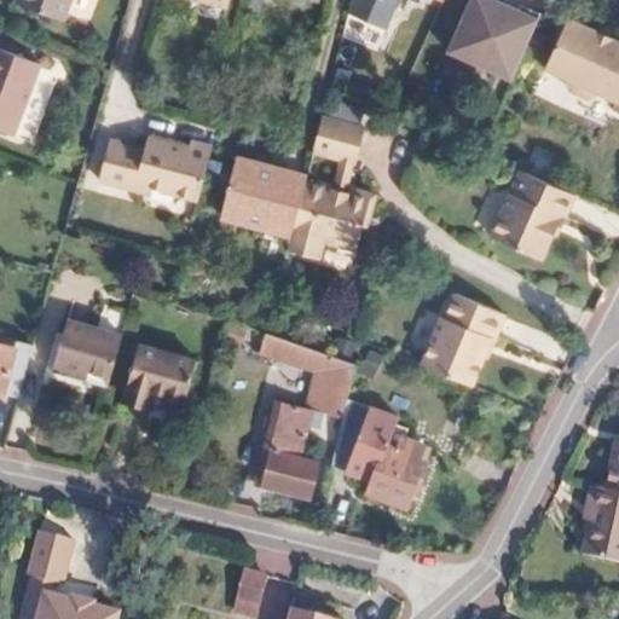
[(22,0),(21,5),(67,23),(75,0),(22,0)]
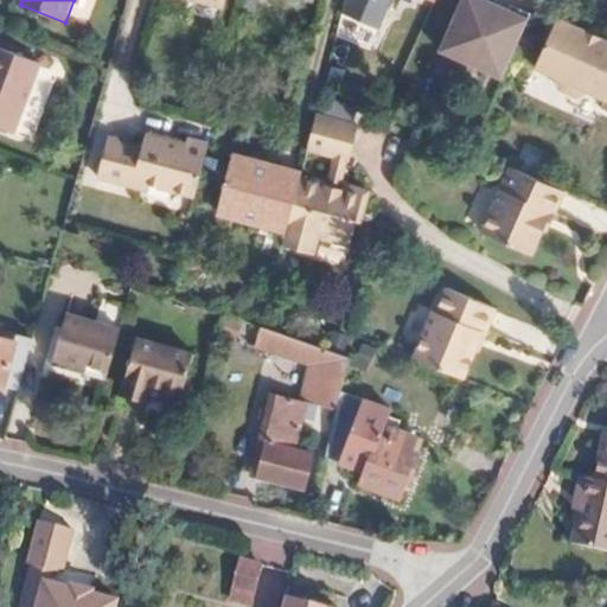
[(344,0),(342,12),(356,19),(364,0),(415,0),(451,17),(458,0),(344,0)]
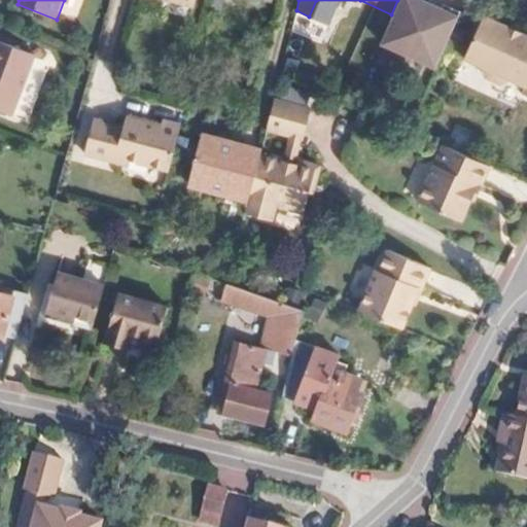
[(462,18),(422,0),(402,0),(383,44),(438,69),(462,18)]
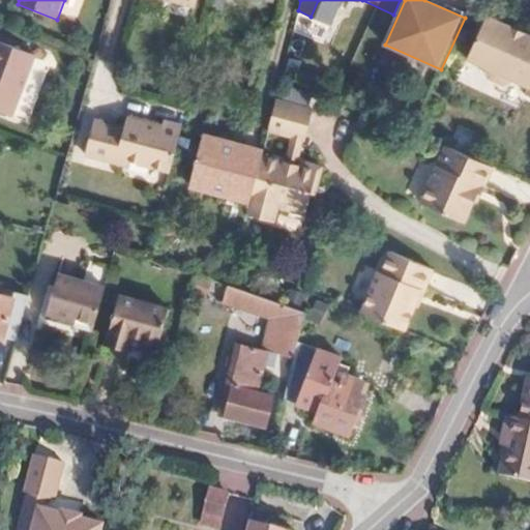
[(529,98),(529,38),(483,18),(465,60),(486,70),(483,74),(487,80),(500,86),(506,84),(507,80),(527,88),(523,96),(529,98)]
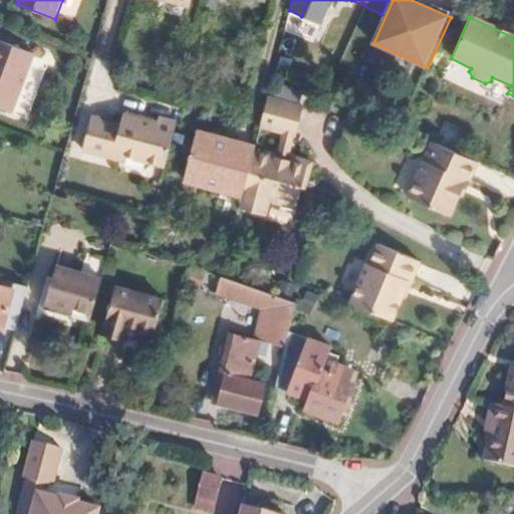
[(0,106),(11,110),(33,51),(0,38),(0,106)]
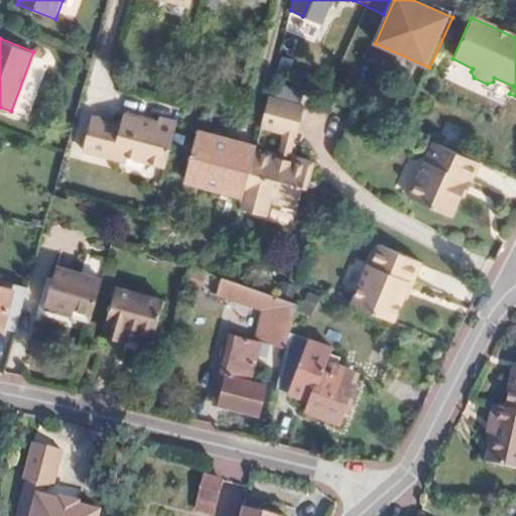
[(302,108),(267,98),(260,126),(294,136),(302,108)]
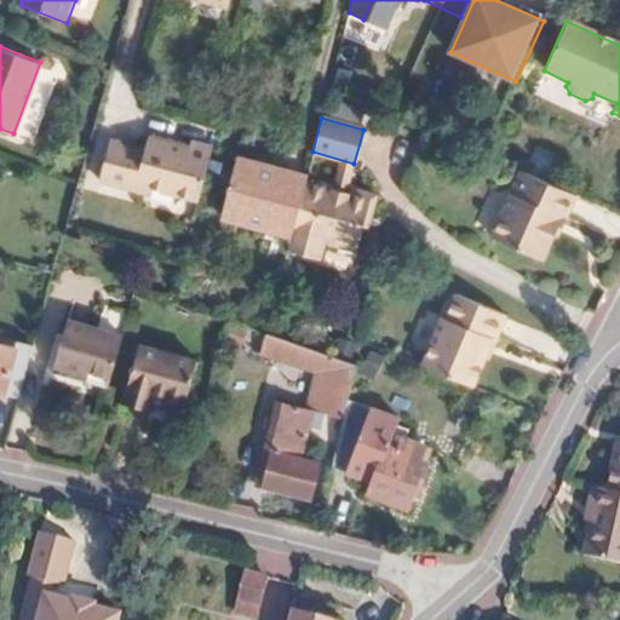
[(143,150),(110,142),(99,179),(148,194),(150,188),(196,201),(210,150),(189,144),(187,150),(147,139),(143,150)]
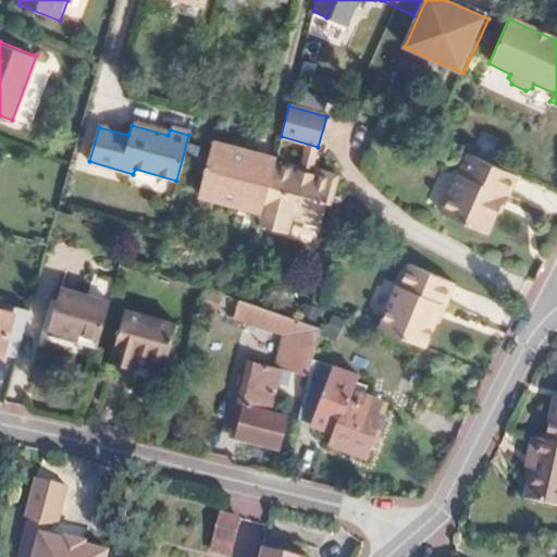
[(274,161),(212,145),(197,197),(260,214),(273,163),(274,161)]
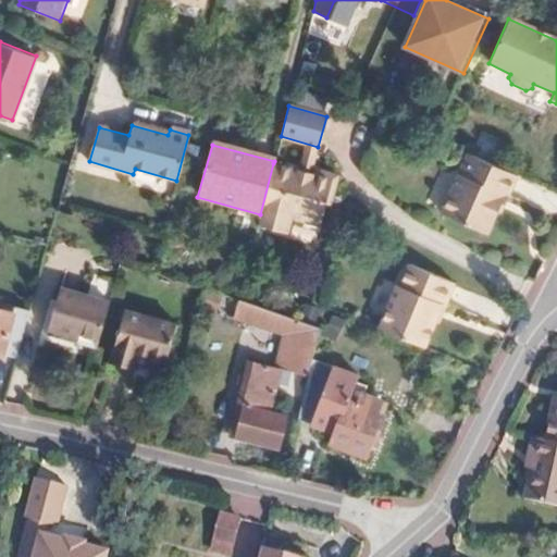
[(512,175),(459,151),(432,212),(475,233),(484,214),(492,211),(499,197),(503,198),(512,175)]
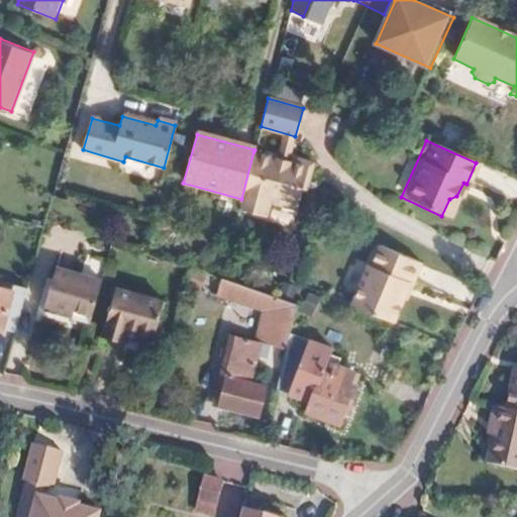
[(288,161),(253,151),(241,199),(239,206),(264,213),(269,198),(294,206),(300,185),(305,186),(312,161),(289,154),(288,161)]
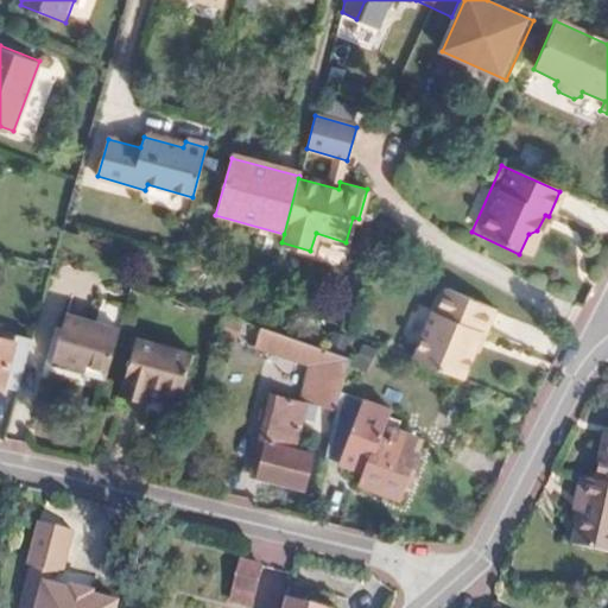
[(537,230),(529,234),(519,254),(525,258),(537,230)]
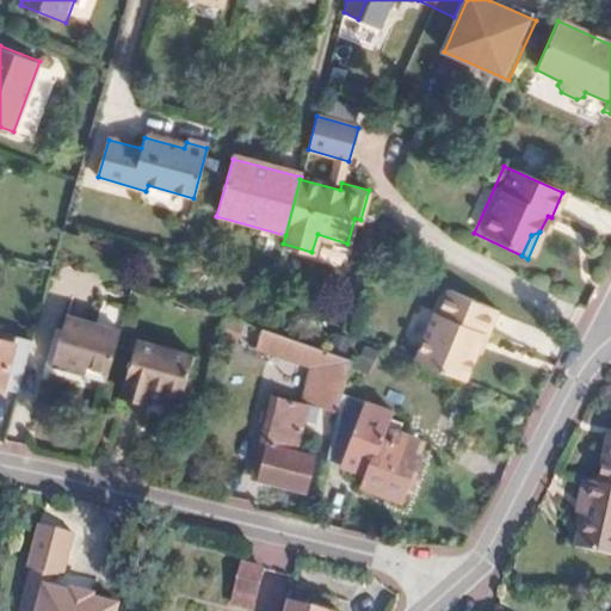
[(421,338),(418,335),(407,362),(457,382),(468,357),(471,358),(481,334),(432,314),(421,338)]
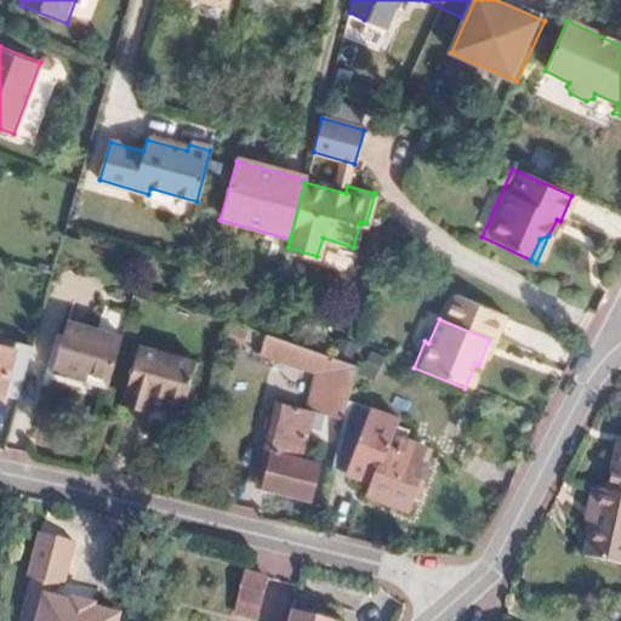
[(119,336),(66,320),(52,368),(106,383),(119,336)]
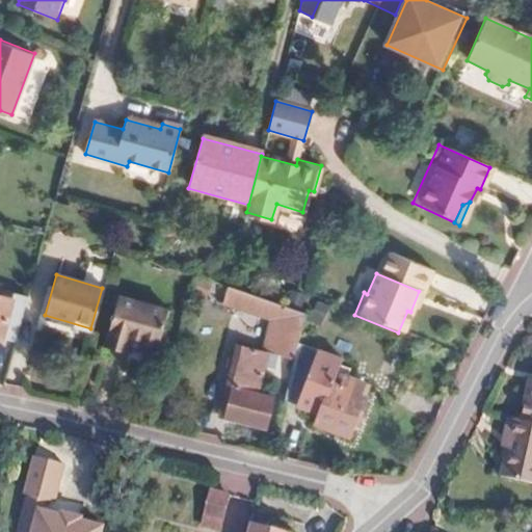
[(191,275),(185,274),(182,284),(188,285),(191,275)]
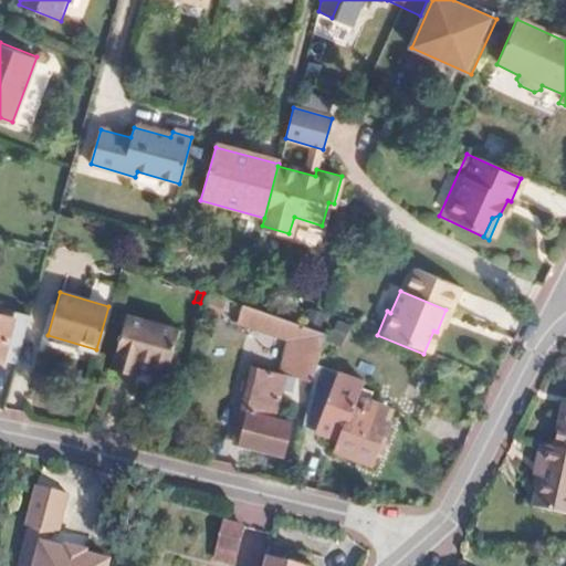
[(203,293),(200,303),(239,315),(242,304),(203,293)]
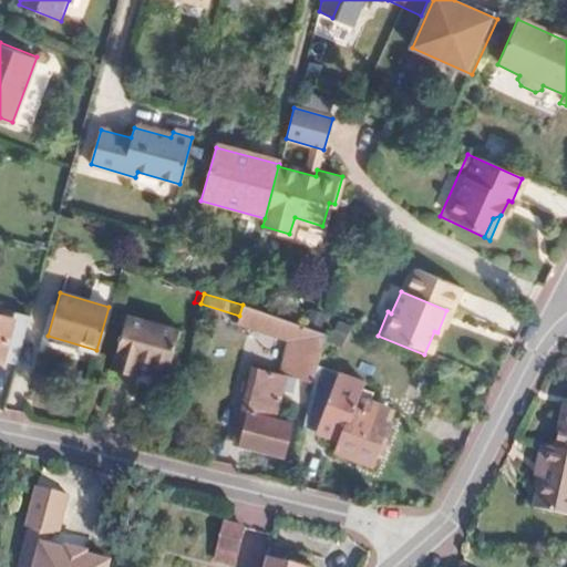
[(11,311),(9,319),(0,348),(0,359),(11,362),(24,316),(11,311)]
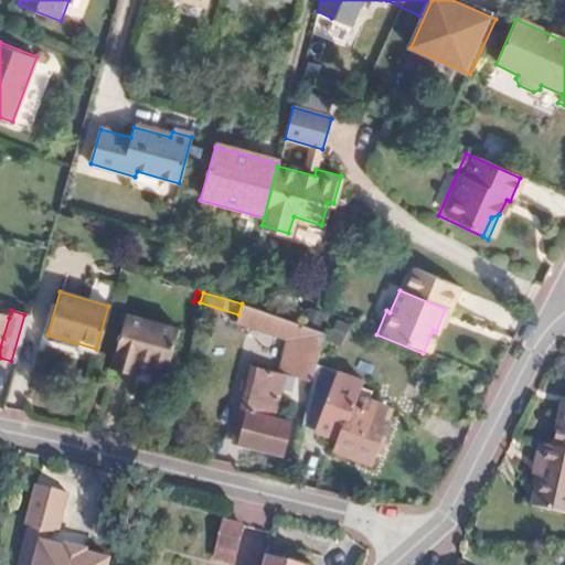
[(177,331),(123,316),(108,368),(134,375),(137,362),(166,370),(177,331)]
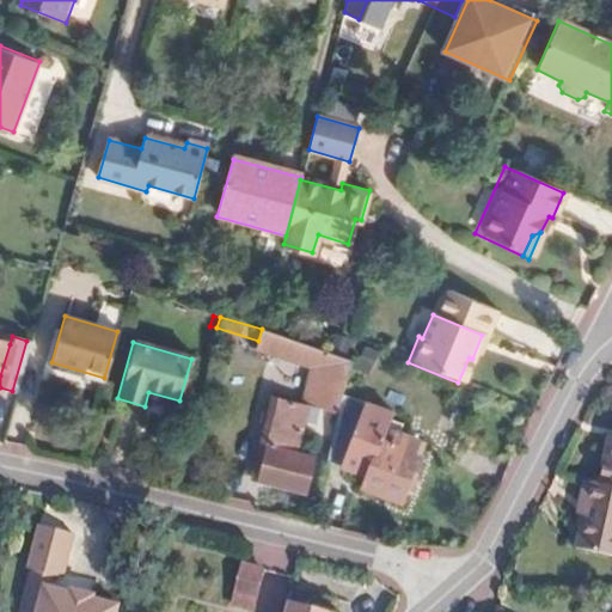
[(301,362),(316,368),(312,384),(342,395),(350,362),(305,346),(301,362)]
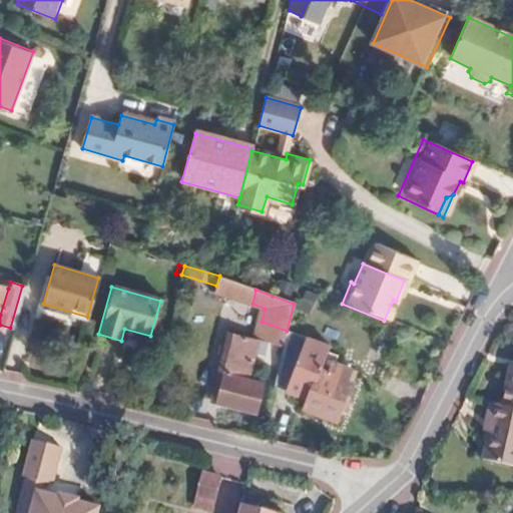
[(43,304),(41,309),(86,322),(87,317),(43,304)]
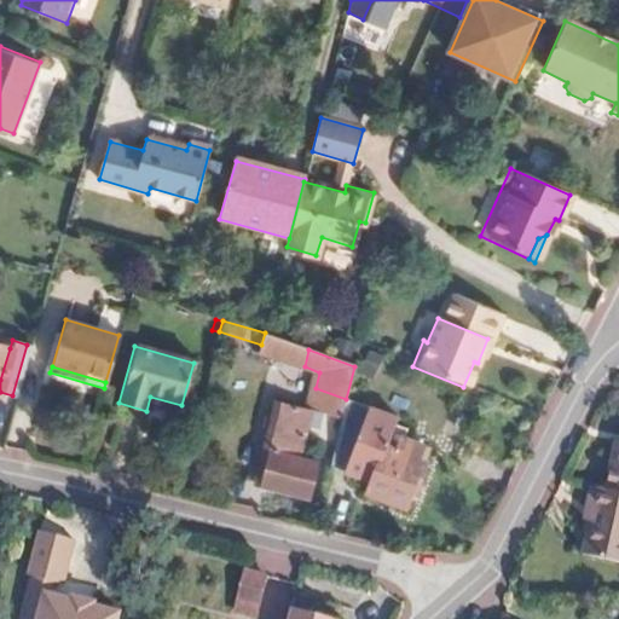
[(256,464),(265,467),(260,486),(308,498),(317,463),(298,458),(310,411),(273,401),(256,464)]
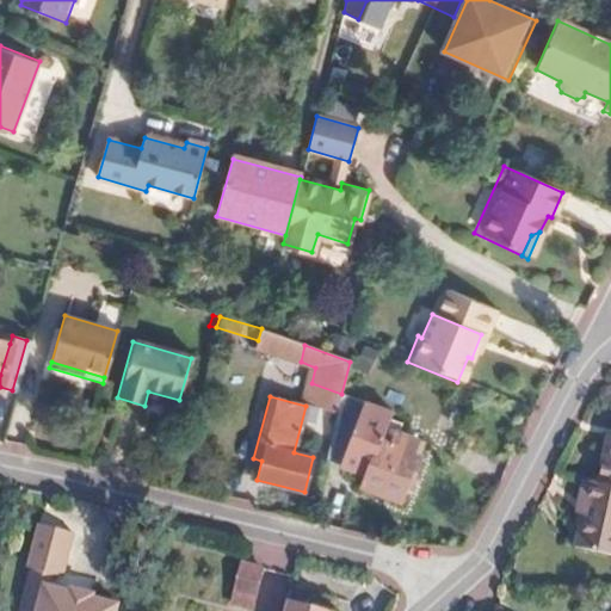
[(390,413),(340,397),(323,467),(366,480),(363,492),(400,503),(405,486),(408,487),(418,456),(413,455),(418,439),(400,433),(402,425),(389,421),(390,413)]
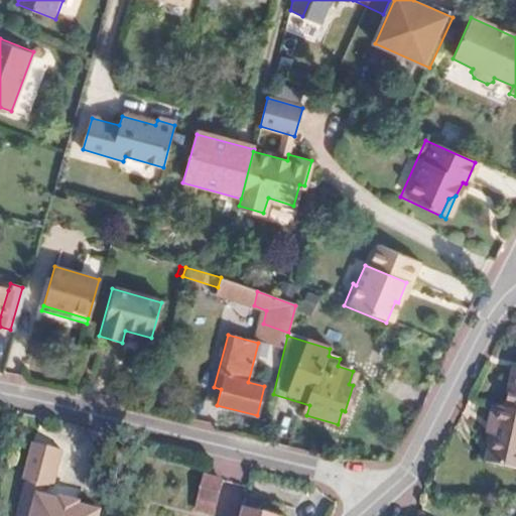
[(515,371),(507,407),(515,409),(515,371)]
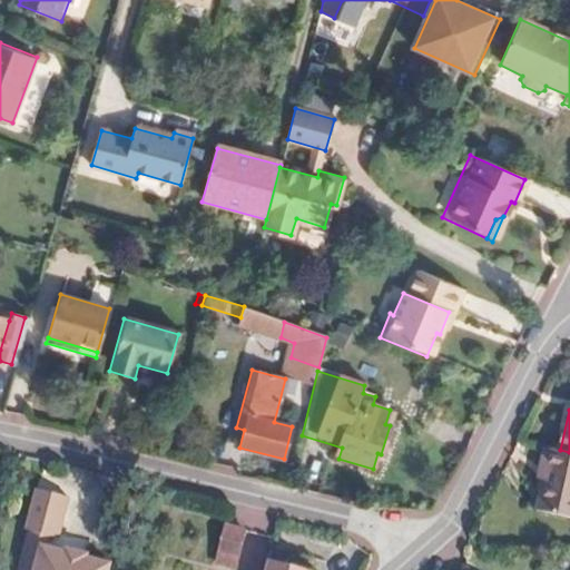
[(542,470),(551,472),(549,481),(542,511),(569,516),(569,452),(560,450),(548,448),(542,470)]
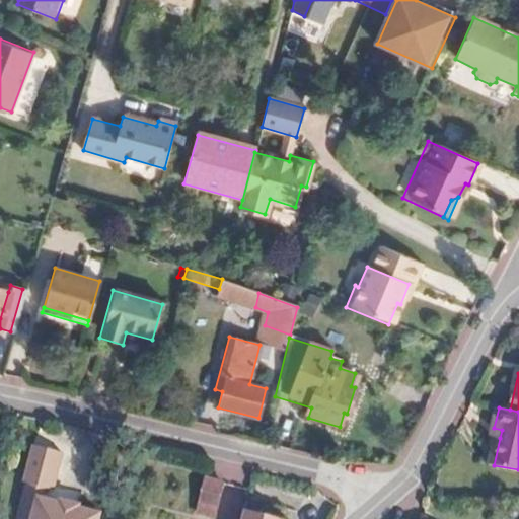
[(502,430),(494,428),(492,436),(500,438),(502,430)]
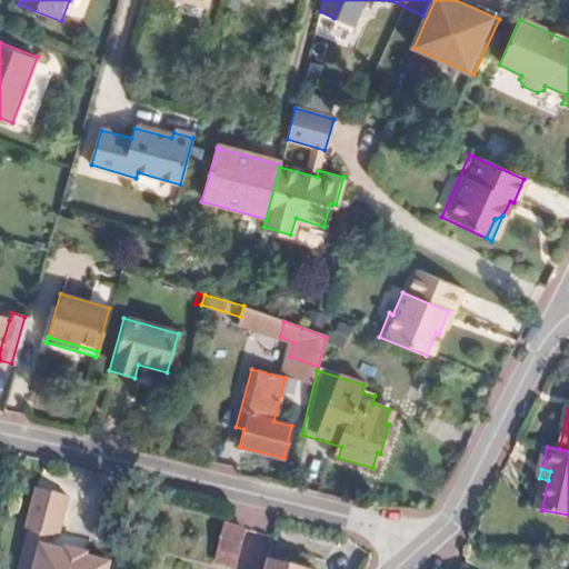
[(65,496),(32,487),(21,527),(26,528),(13,568),(105,568),(107,561),(83,556),(83,552),(61,547),(60,550),(42,545),(46,533),(55,536),(65,496)]
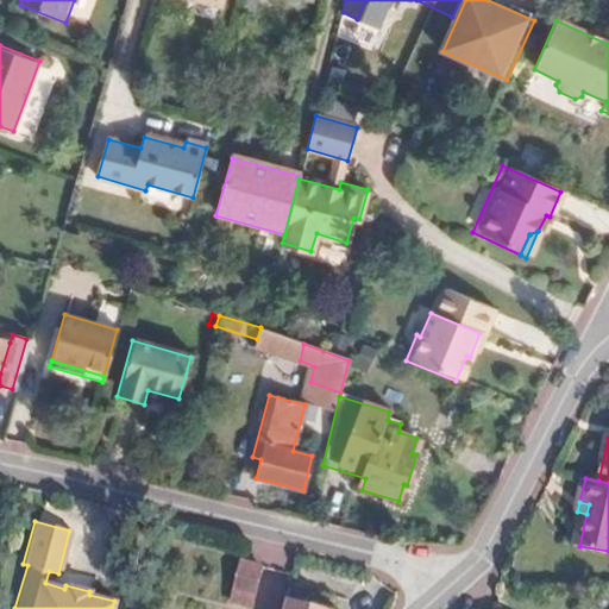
[(257,567),(242,563),(230,604),(245,608),(257,567)]
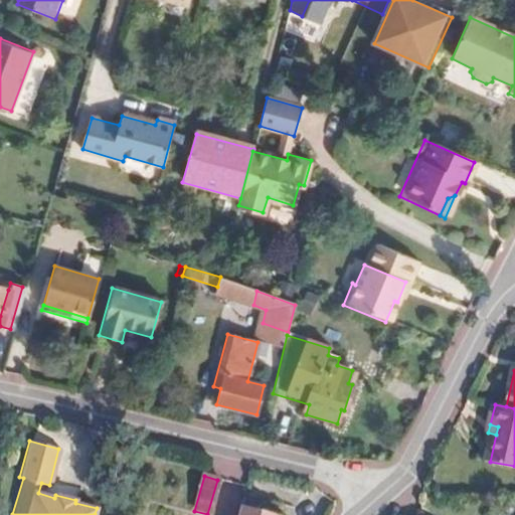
[(261,514),(295,514),(296,513),(265,505),(261,514)]
